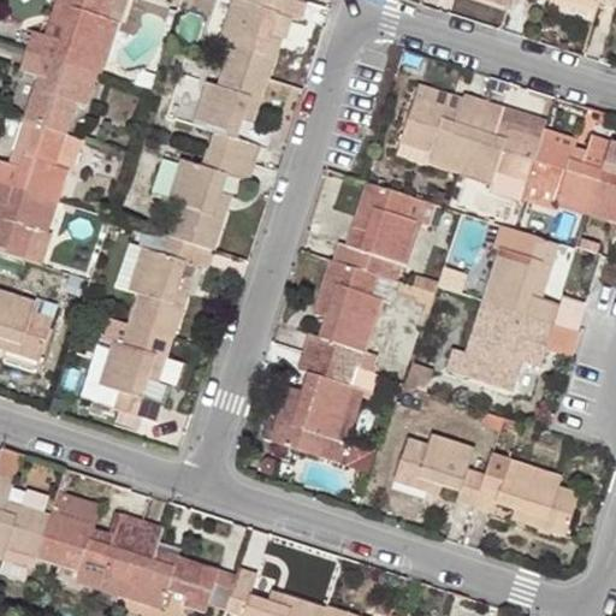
[(29,30),(23,48),(96,72),(114,18),(104,15),(107,0),(59,0),(57,12),(67,16),(63,29),(59,41),(48,36),(29,30)]
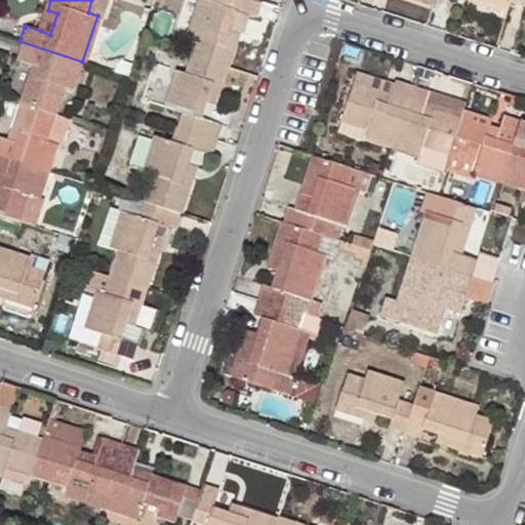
[(199,35),(192,53),(227,66),(236,38),(229,36),(231,28),(239,30),(243,32),(250,13),(257,15),(263,0),(261,0),(199,0),(189,32),(199,35)]
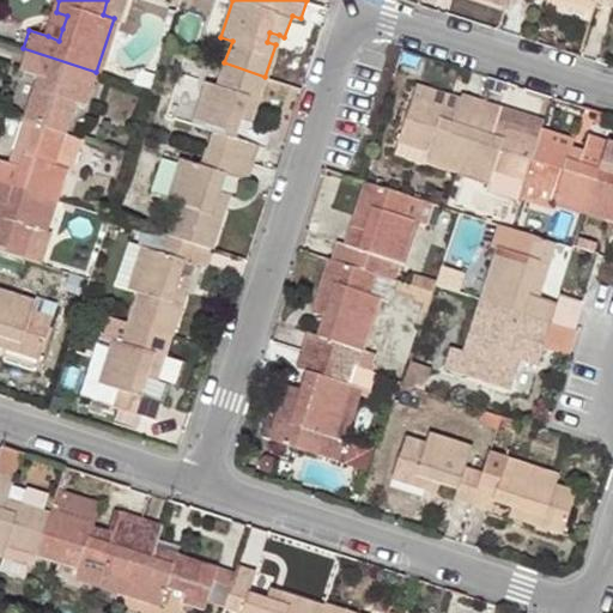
[(560,0),(592,11),(594,0),(560,0)]
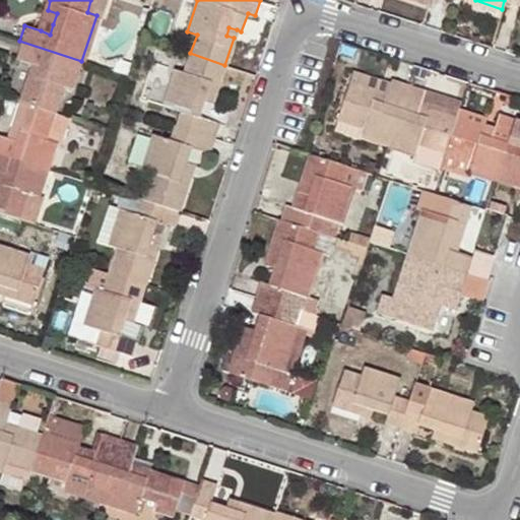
[(57,13),(48,10),(44,22),(53,24),(57,13)]
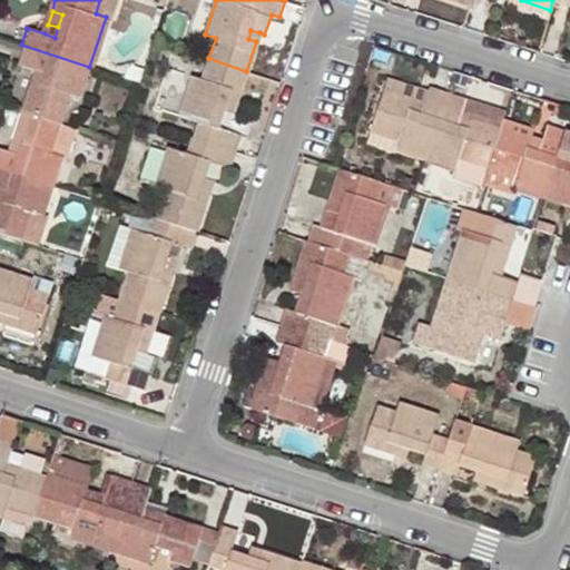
[(48,25),(45,33),(55,38),(58,27),(48,25)]
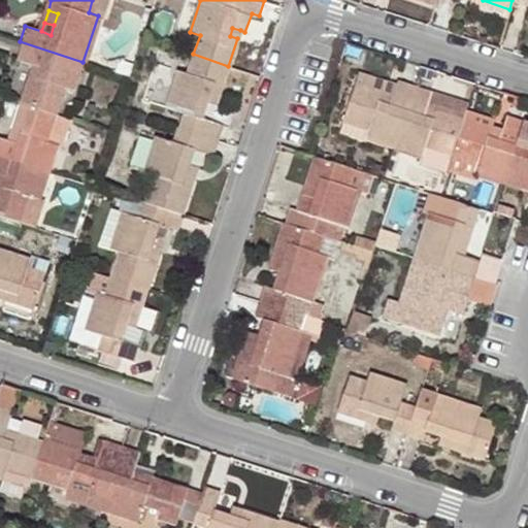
[(230,36),(237,38),(240,30),(232,28),(230,36)]
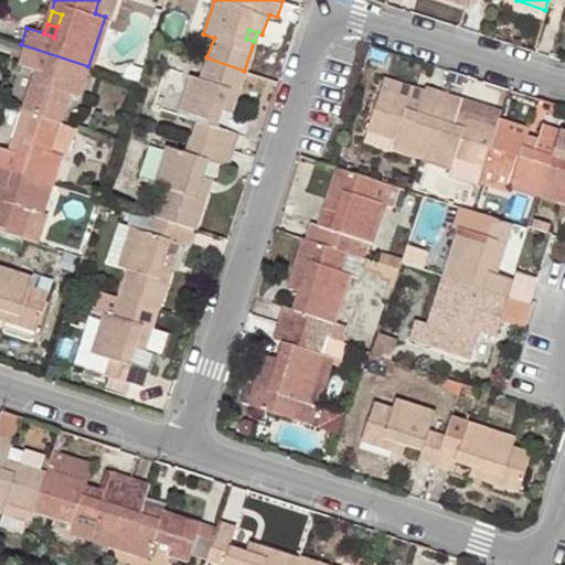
[(88,66),(21,44),(17,59),(34,65),(44,67),(39,83),(30,80),(20,107),(60,120),(68,93),(78,96),(88,66)]
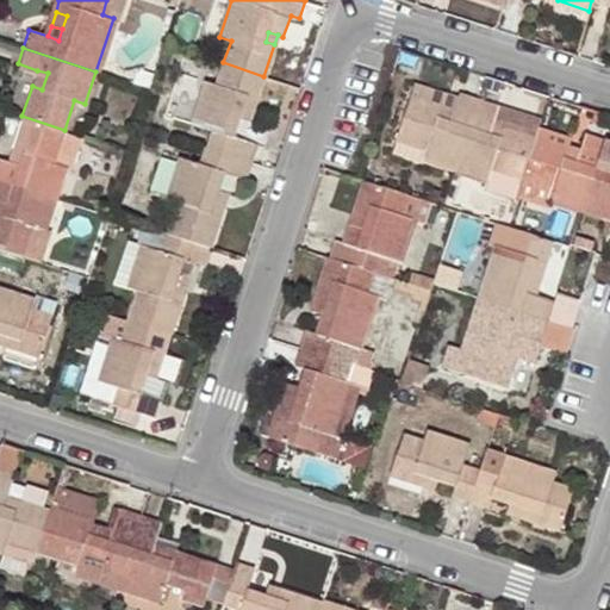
[(206,145),(254,161),(259,144),(234,136),(238,119),(243,106),(253,110),(263,76),(223,62),(217,82),(206,79),(192,123),(212,129),(206,145)]
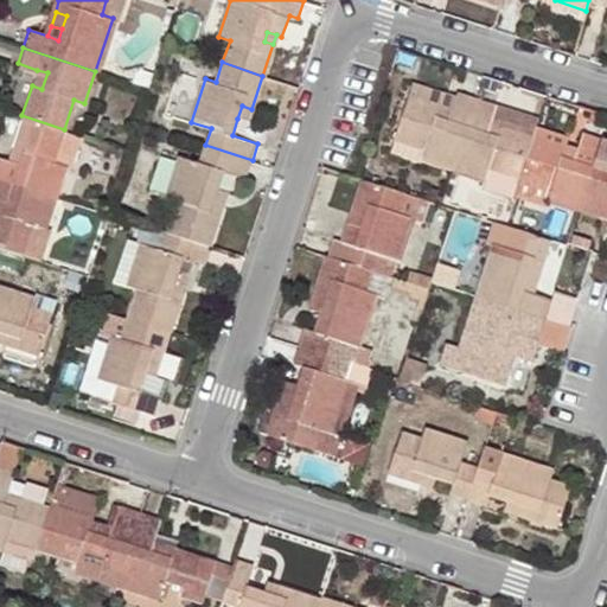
[(37,70),(32,85),(42,89),(48,72),(37,70)]
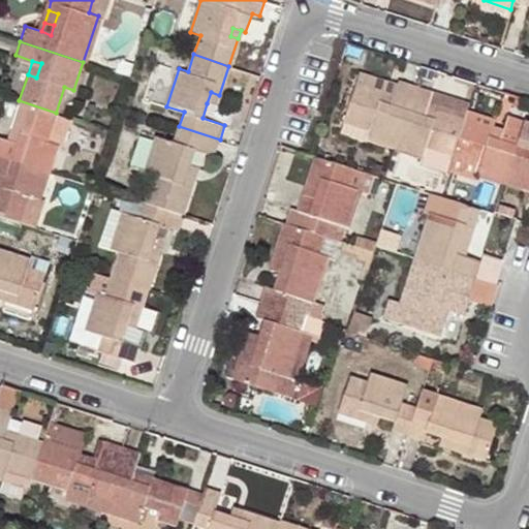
[(360,70),(354,84),(381,92),(378,101),(391,105),(394,95),(398,83),(360,70)]
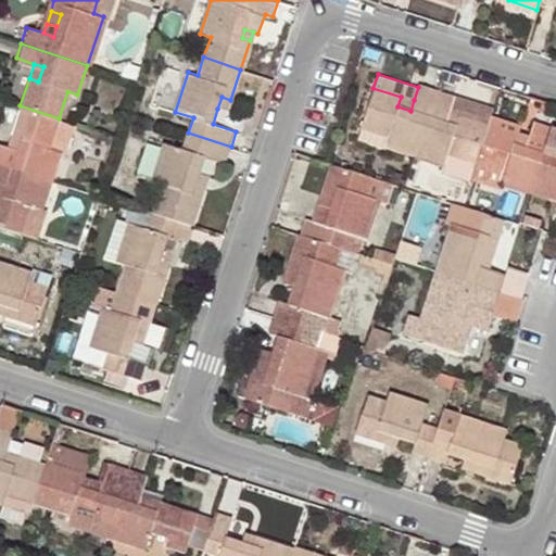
[(384,146),(416,155),(438,88),(420,81),(418,87),(414,100),(411,111),(397,106),(401,97),(373,88),(357,138),(384,148),(384,146)]
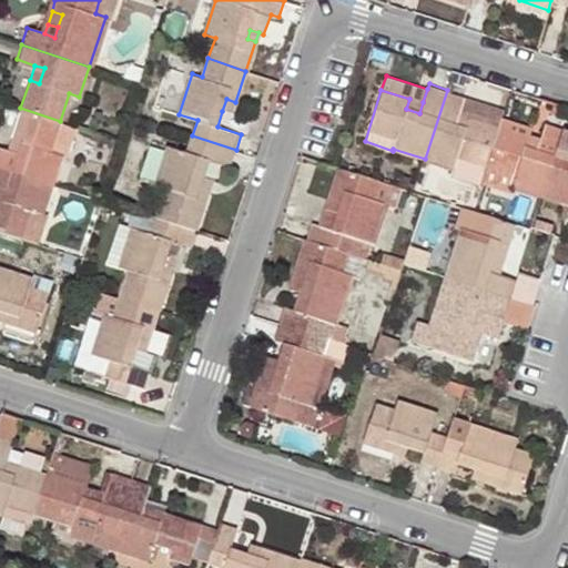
[(504,110),(447,90),(425,159),(453,168),(450,175),(480,184),(480,182),(486,166),(498,128),(501,117),(504,110)]
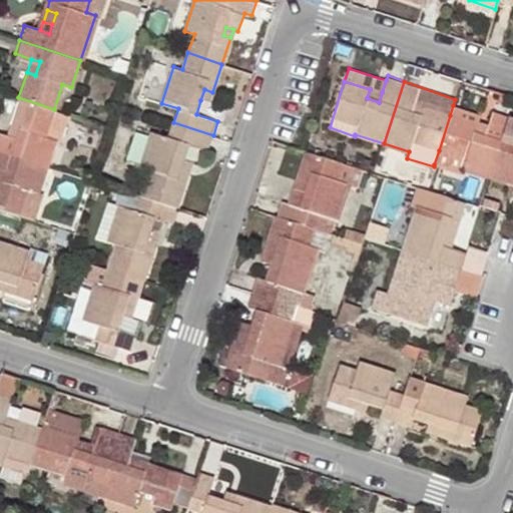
[(209,102),(212,92),(204,89),(200,100),(209,102)]
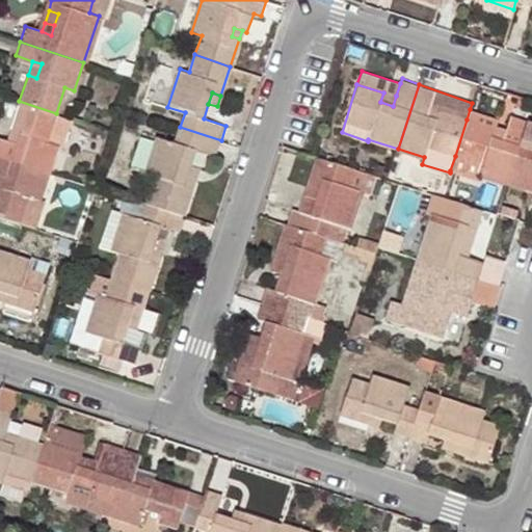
[(0,137),(0,156),(48,171),(57,143),(64,147),(73,118),(56,113),(19,101),(10,128),(21,131),(18,143),(6,140),(0,137)]
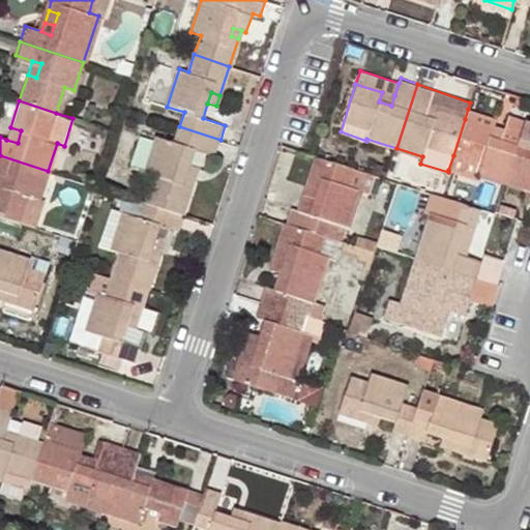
[(468,109),(465,119),(492,128),(495,118),(468,109)]
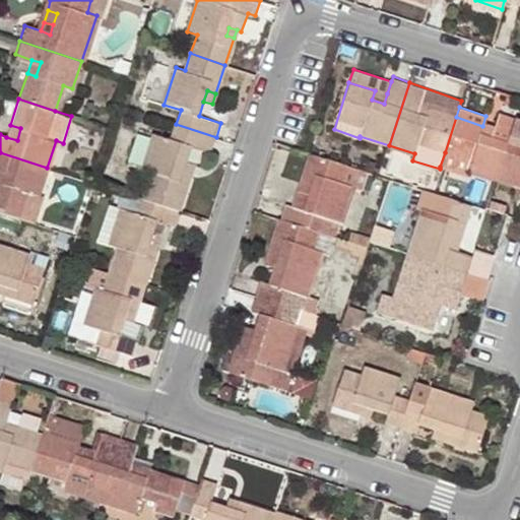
[(456,117),(445,152),(469,160),(466,171),(469,172),(497,181),(517,118),(499,112),(494,128),(494,129),(491,137),(479,133),(482,126),(456,117)]
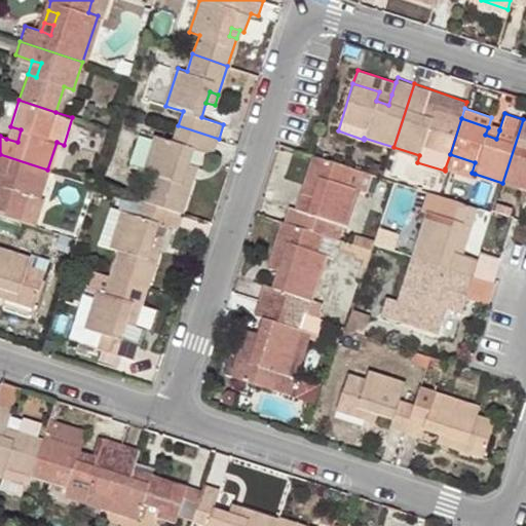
[(525,119),(523,119),(502,183),(525,190),(525,119)]
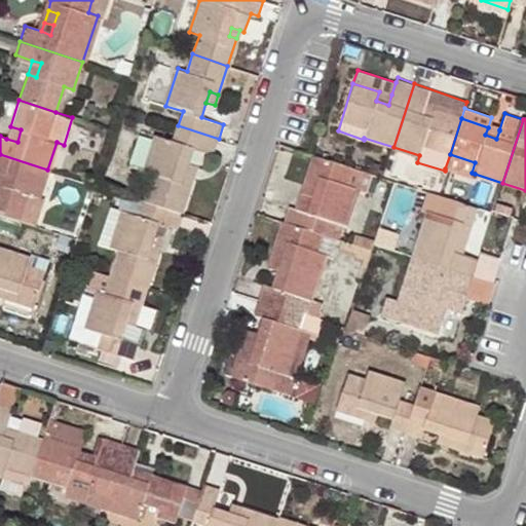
[(214,155),(219,139),(178,125),(173,142),(154,136),(143,174),(152,177),(144,199),(171,208),(180,211),(191,175),(183,172),(188,158),(191,148),(214,155)]
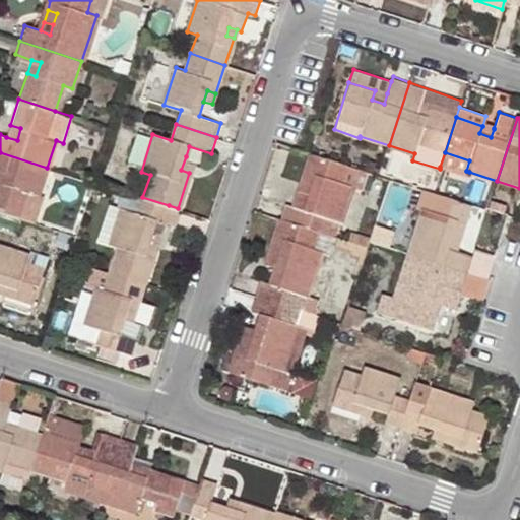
[(20,128),(10,125),(6,137),(17,140),(20,128)]
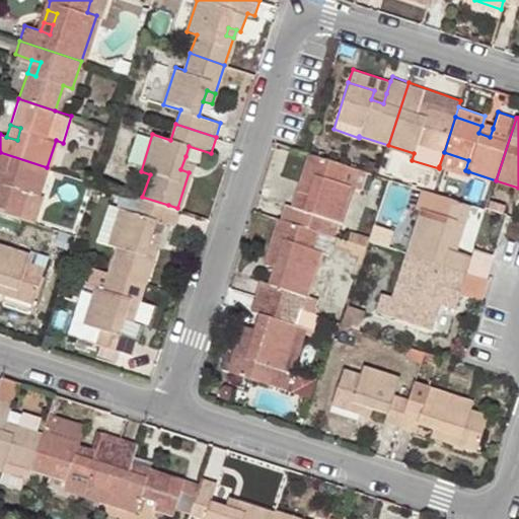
[(493,129),(482,126),(478,133),(490,137),(493,129)]
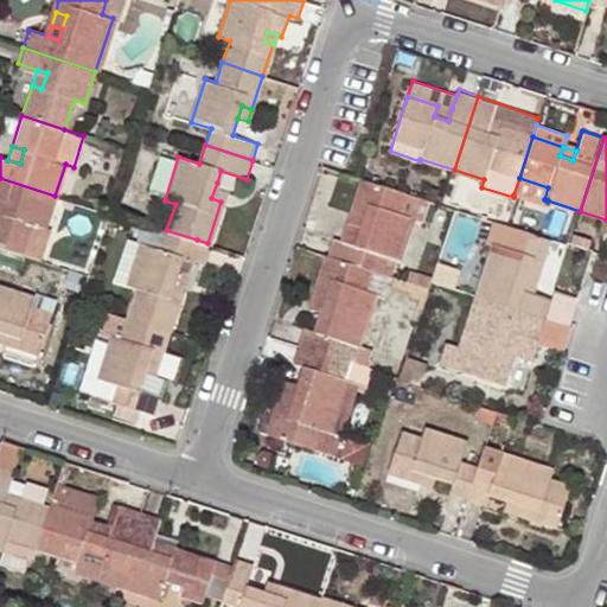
[(55,196),(0,178),(0,197),(8,200),(4,213),(0,212),(0,246),(23,253),(32,224),(45,228),(55,196)]
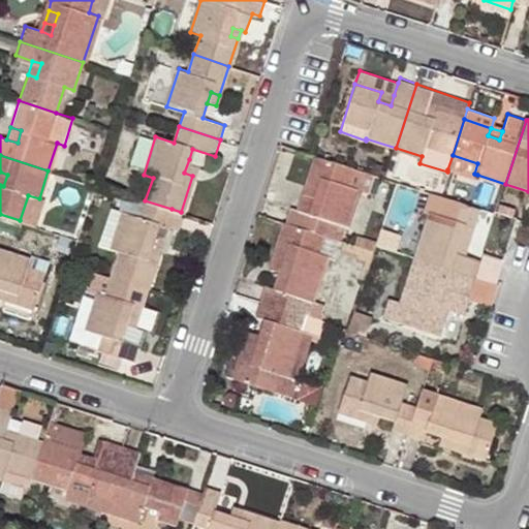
[(453,155),(447,169),(476,179),(477,175),(474,174),(477,163),(453,155)]
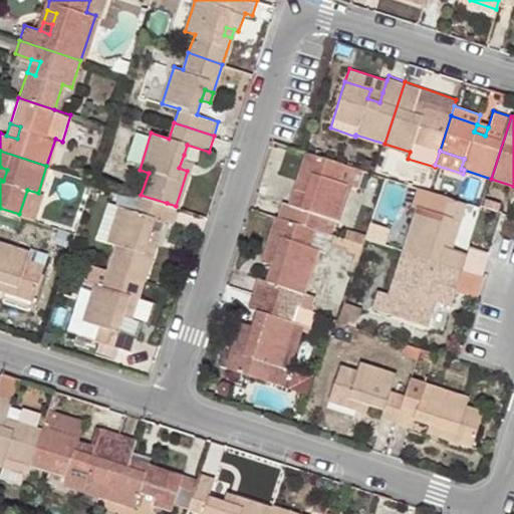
[(285,201),(280,217),(290,220),(316,229),(322,214),(339,219),(350,184),(342,181),(348,163),(313,152),(304,178),(312,181),(308,194),(300,191),(300,190),(296,188),(291,203),(285,201)]
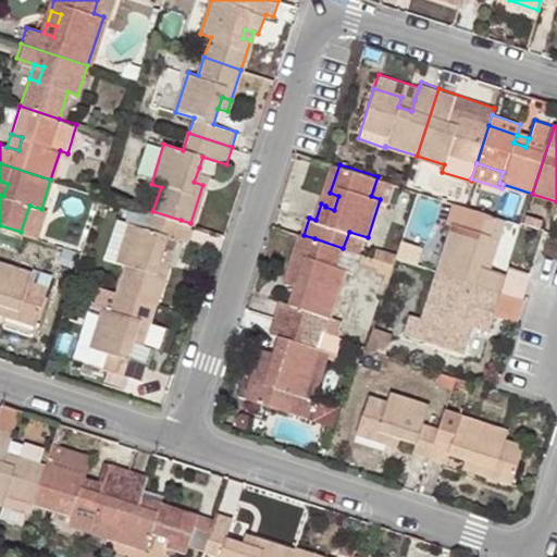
[(194,182),(202,185),(208,171),(199,168),(194,182)]
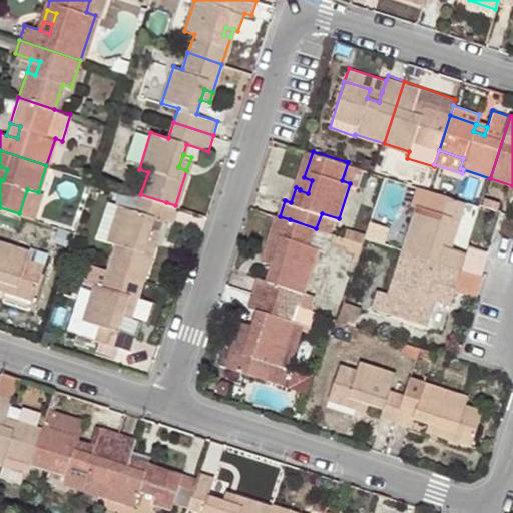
[(348,162),(342,180),(350,183),(356,165),(348,162)]
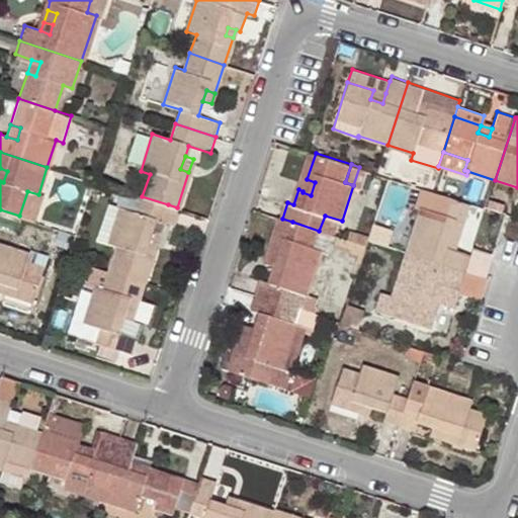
[(315,182),(307,179),(303,191),(303,192),(311,195),(315,182)]
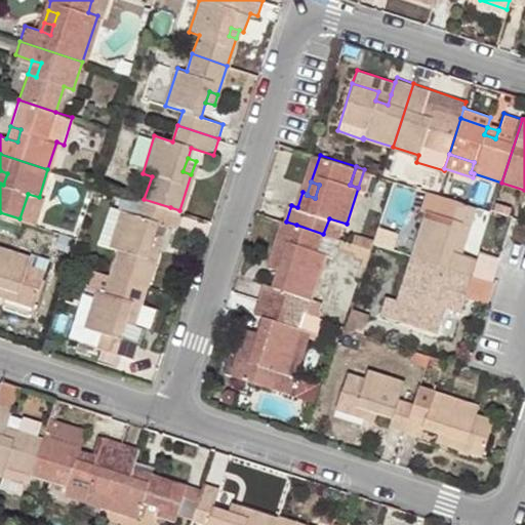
[(478,206),(427,189),(420,210),(426,211),(411,254),(466,272),(474,274),(479,258),(463,253),(455,250),(461,230),(470,232),(478,206)]
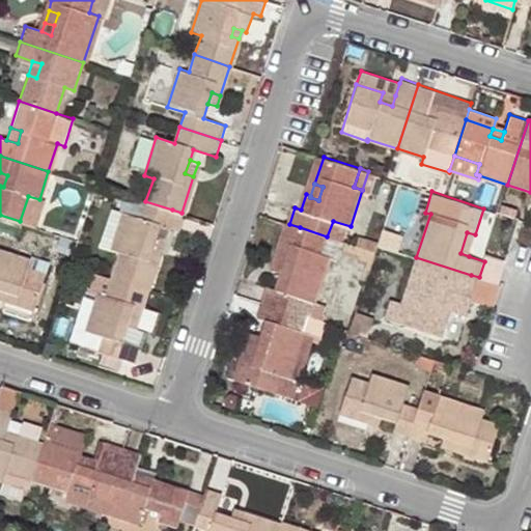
[(395,218),(410,220),(413,195),(398,193),(395,218)]
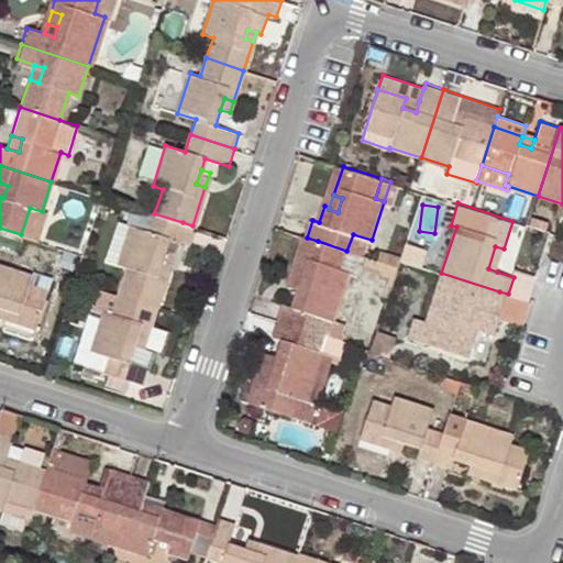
[(127,265),(118,294),(156,306),(168,268),(158,266),(163,251),(167,236),(178,239),(191,243),(196,227),(192,225),(183,222),(154,213),(133,207),(128,223),(116,262),(127,265)]
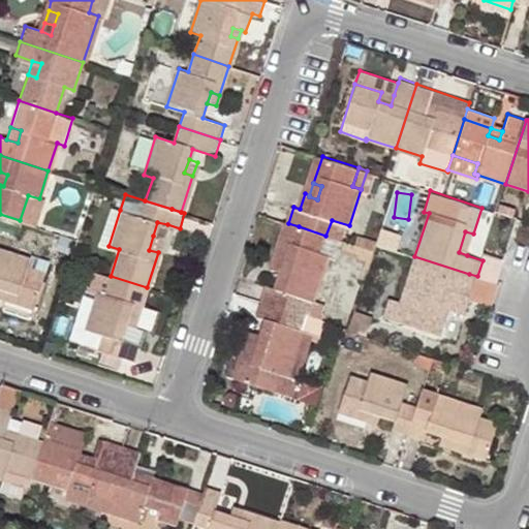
[(502,196),(498,211),(509,215),(515,200),(502,196)]
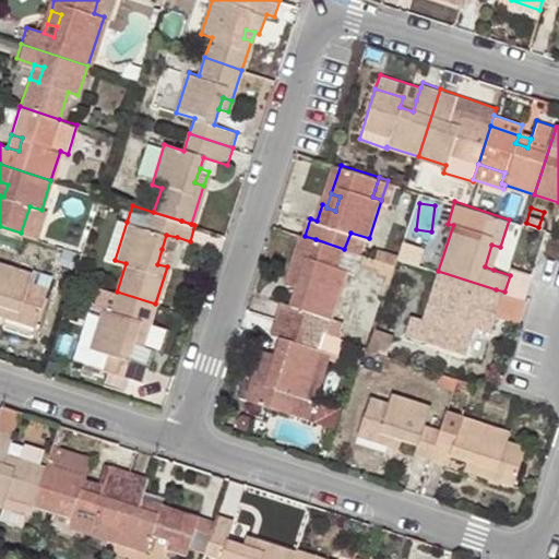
[(106,257),(115,260),(127,222),(118,218),(106,257)]
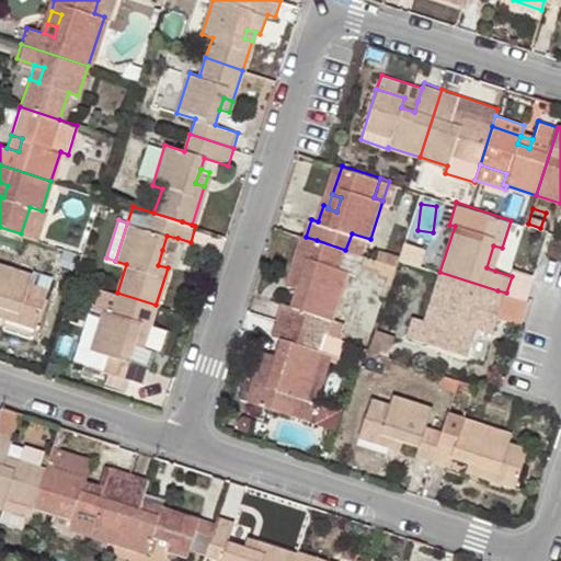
[(172,253),(178,238),(167,236),(162,250),(172,253)]
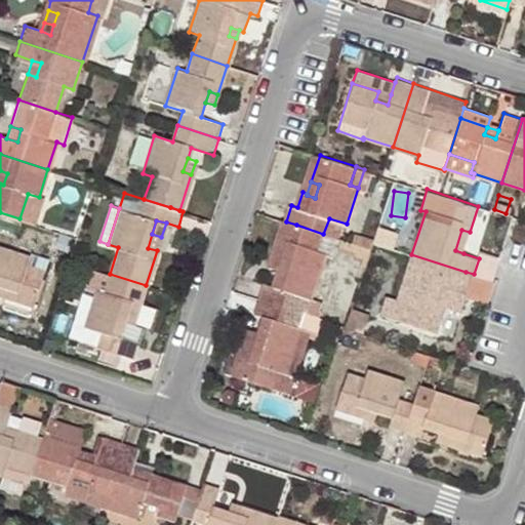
[(267,281),(261,297),(289,307),(294,290),(313,296),(326,254),(331,256),(336,238),(323,234),(296,225),(286,221),(278,247),(288,251),(283,269),(278,285),(267,281)]
